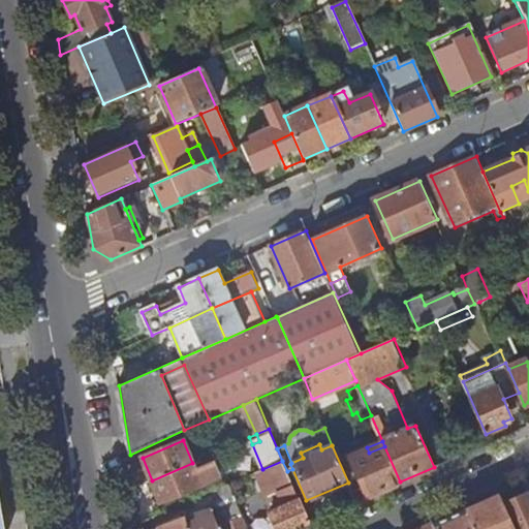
[(367,447),(346,457),(348,463),(352,462),(367,496),(400,481),(384,446),(369,453),(367,447)]
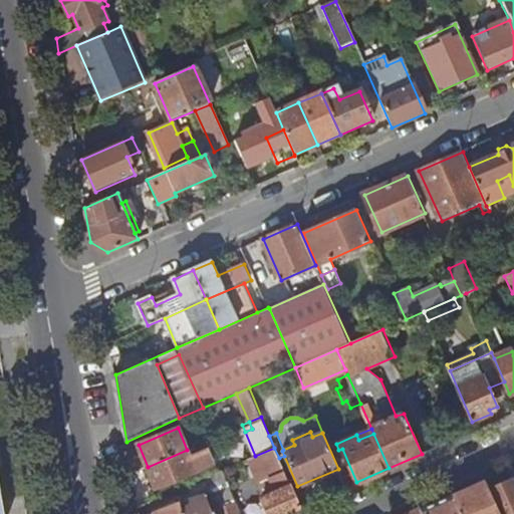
[(187,450),(148,467),(157,488),(213,464),(207,448),(190,456),(187,450)]
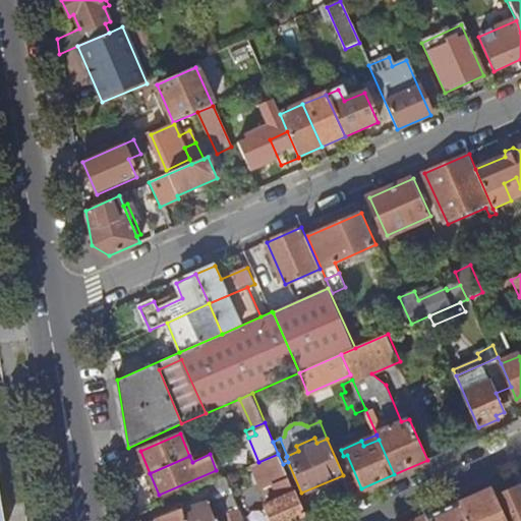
[(252,465),(270,504),(266,506),(271,520),(288,520),(304,514),(283,464),(278,454),(258,462),(252,465)]
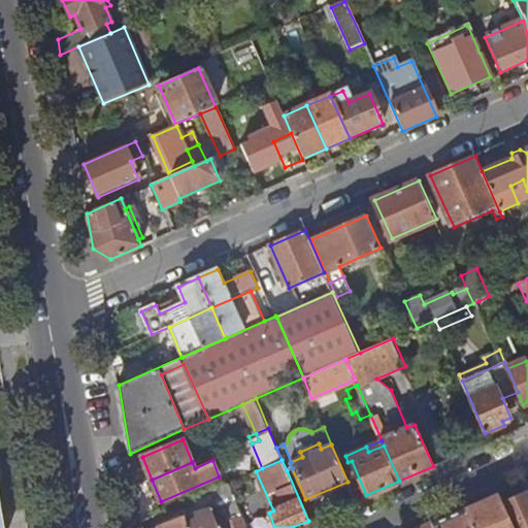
[(221,488),(233,519),(224,523),(225,527),(249,527),(230,484),(221,488)]
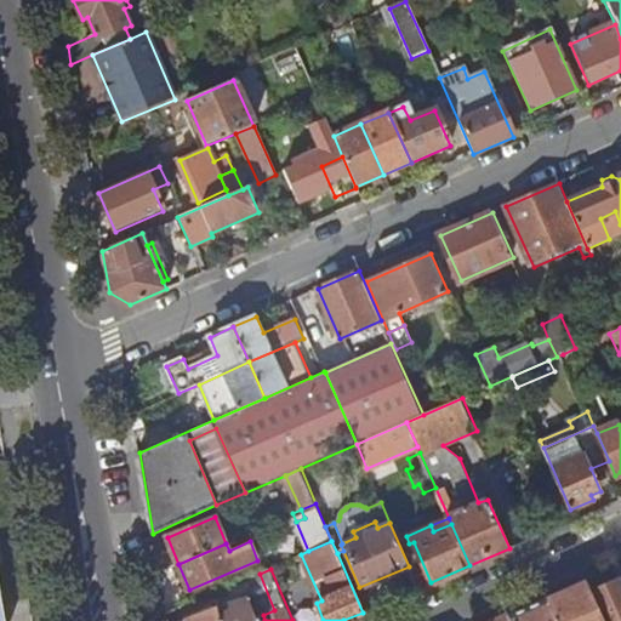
[(620,620),(620,580),(598,591),(611,620),(620,620)]
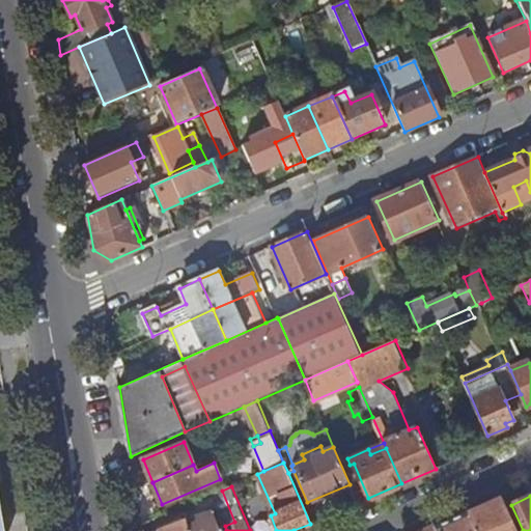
[(437,525),(439,530),(516,530),(502,497),(437,525)]
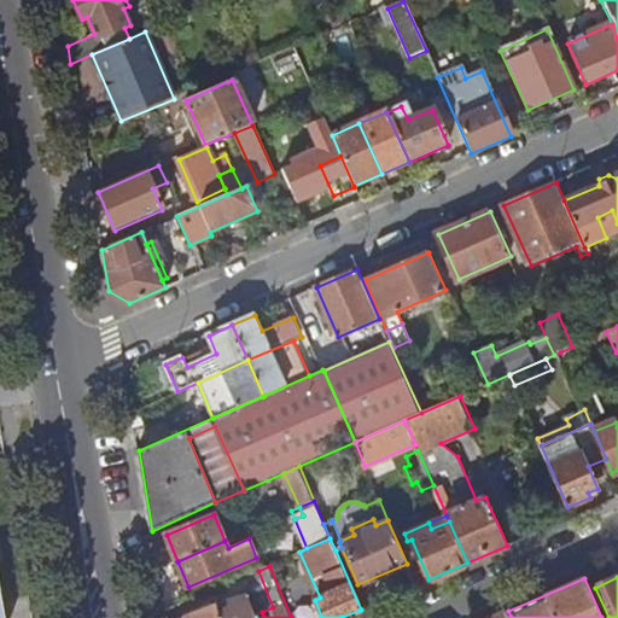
[(184,617),(256,617),(248,595),(184,617)]
